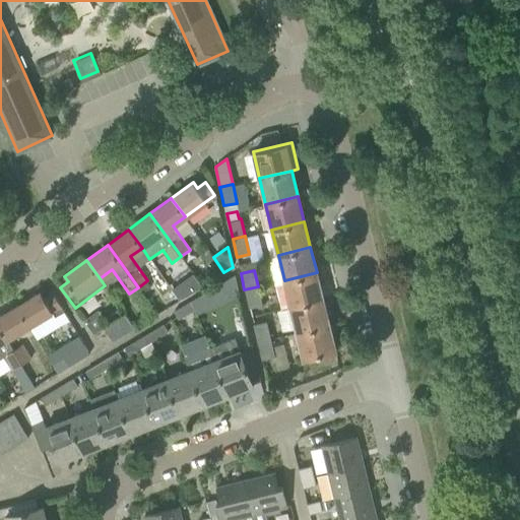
[(323,299),(317,272),(284,280),(290,306),(323,299)]
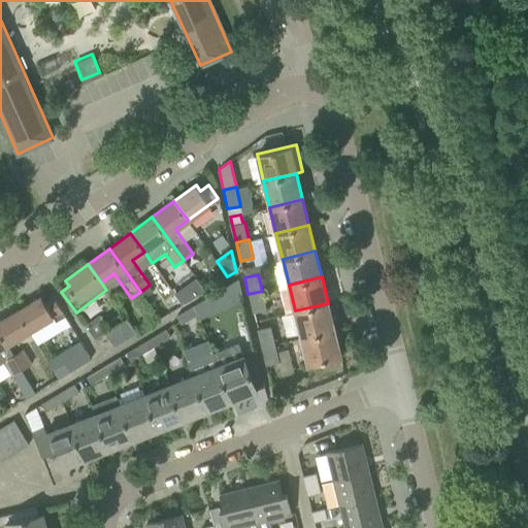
[(209,295),(193,305),(197,314),(199,319),(243,299),(240,289),(238,278),(209,295)]
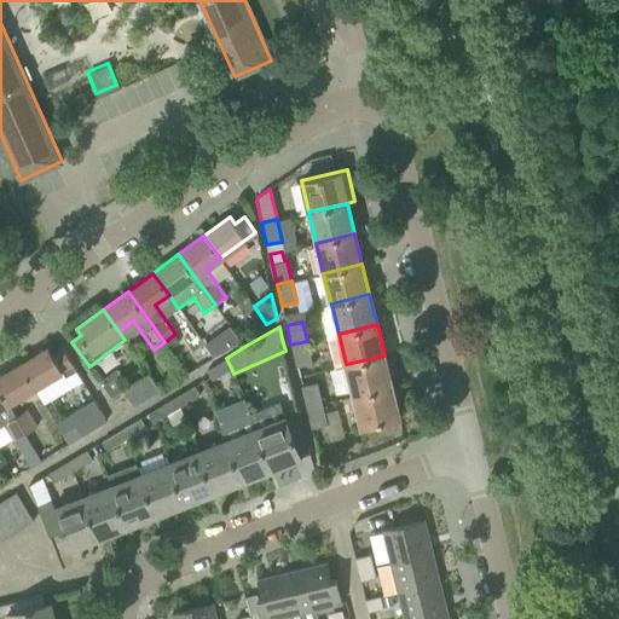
[(311,362),(307,341),(290,345),(295,365),(311,362)]
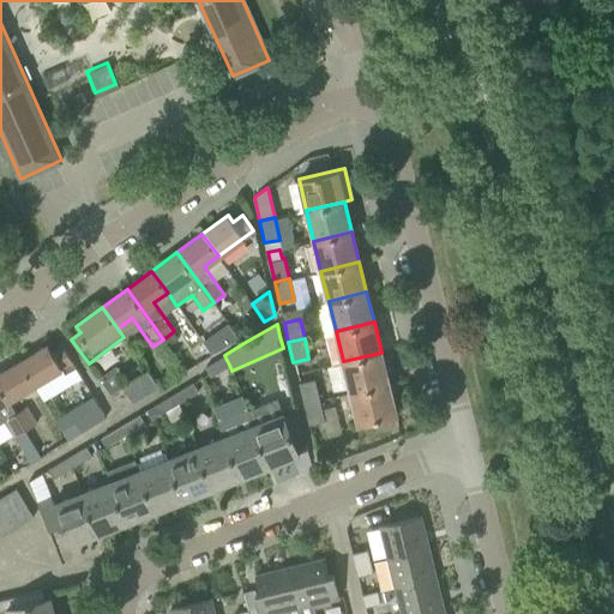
[(77,369),(72,362),(62,345),(52,351),(47,344),(20,361),(34,385),(61,368),(66,375),(77,369)]
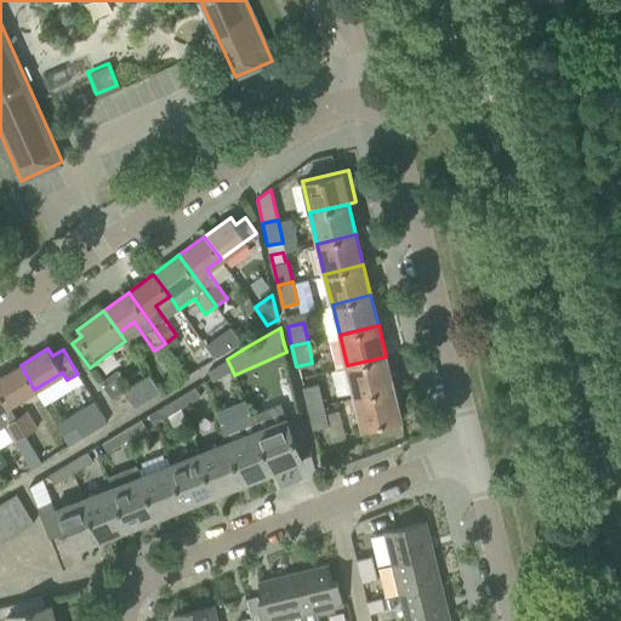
[(386,357),(347,365),(351,383),(354,397),(393,387),(386,357)]
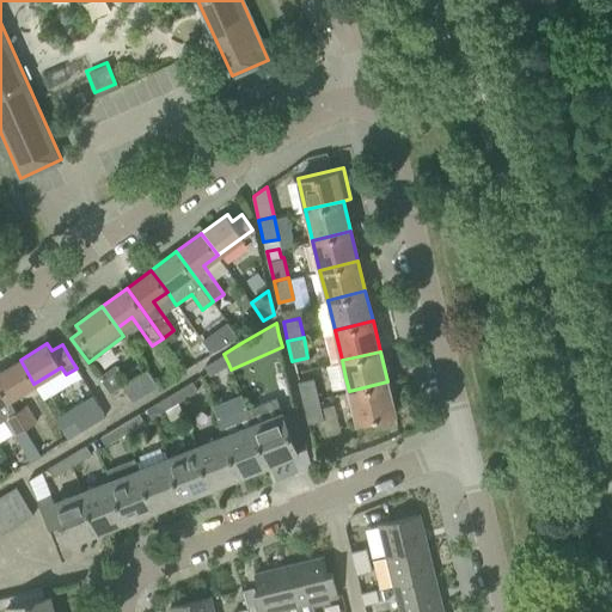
[(228,363),(224,354),(204,365),(210,374),(228,363)]
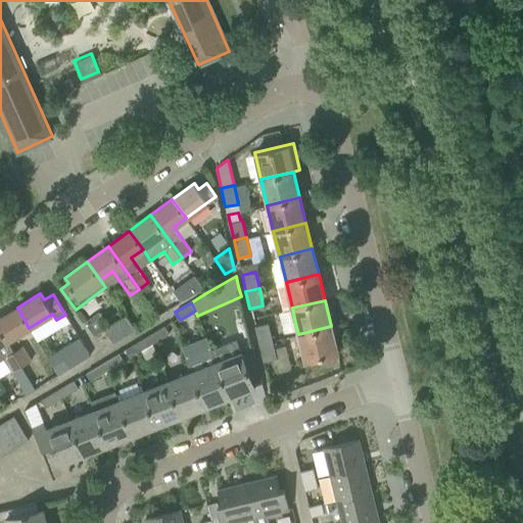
[(0,317),(0,330),(6,341),(29,328),(17,307),(0,317)]
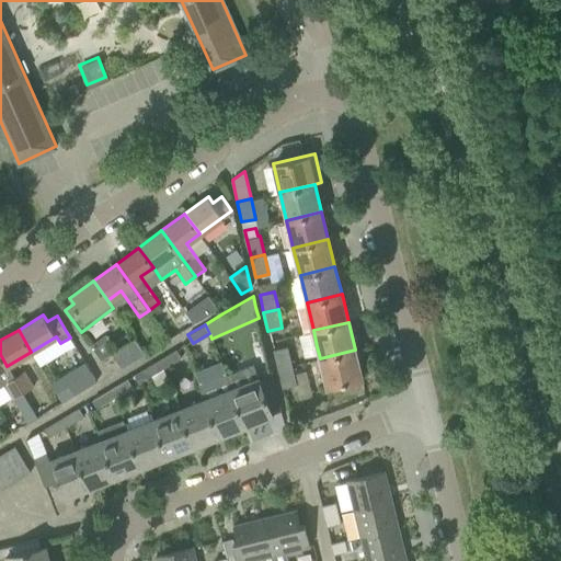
[(135,339),(111,354),(121,369),(145,355),(135,339)]
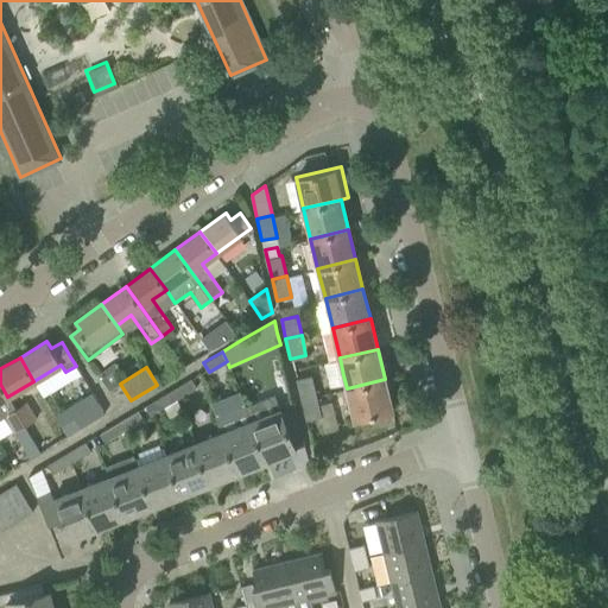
[(296,379),(301,400),(317,397),(312,375),(296,379)]
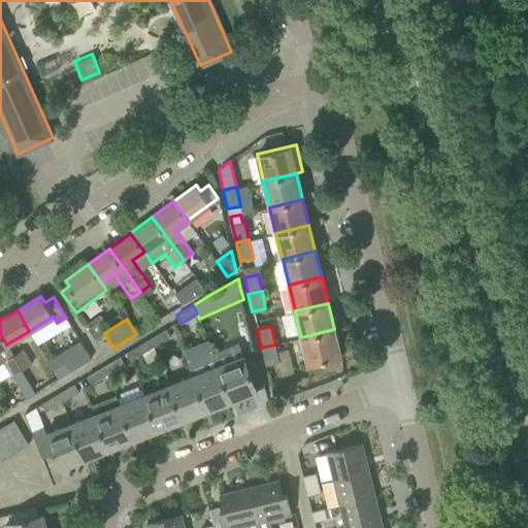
[(166,328),(149,338),(154,345),(171,335),(166,328)]
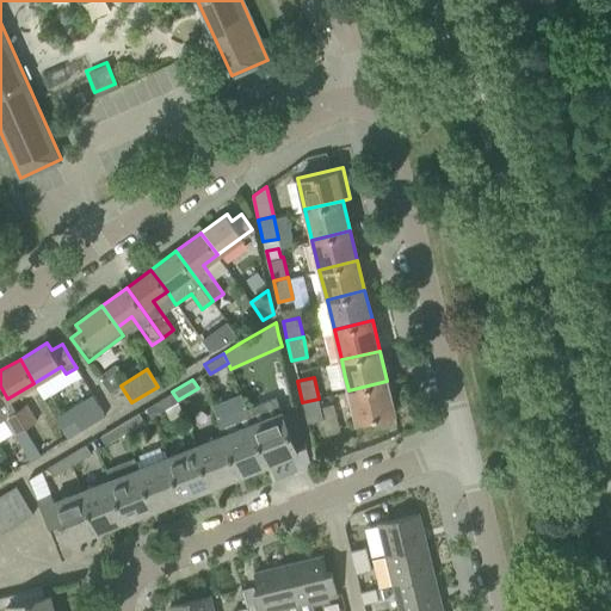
[(394,412),(387,381),(349,390),(356,421),(394,412)]
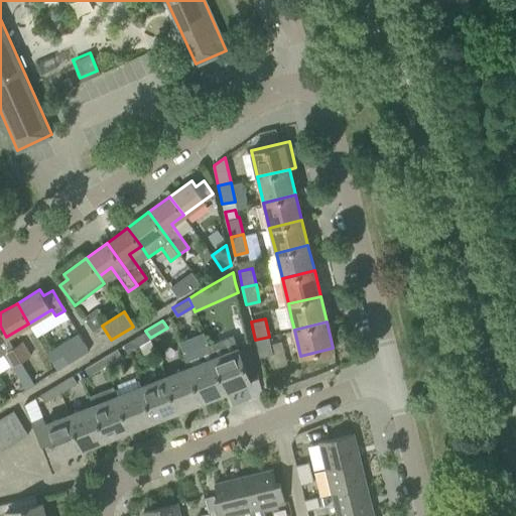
[(6,337),(0,326),(0,356),(5,353),(26,389),(34,384),(21,361),(12,346),(6,337)]
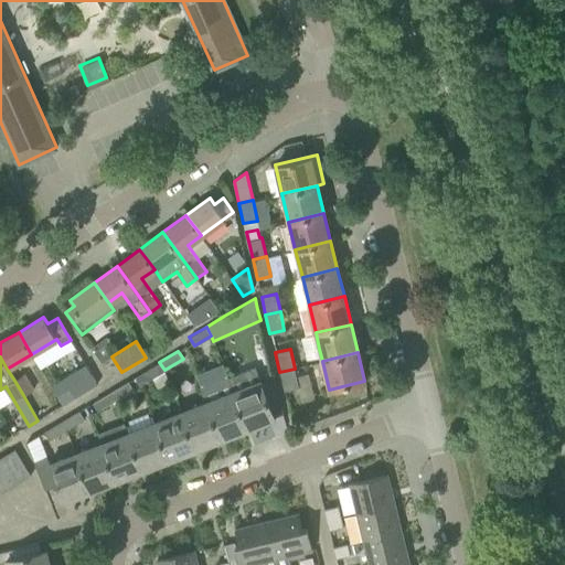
[(148,380),(164,370),(159,362),(142,372),(148,380)]
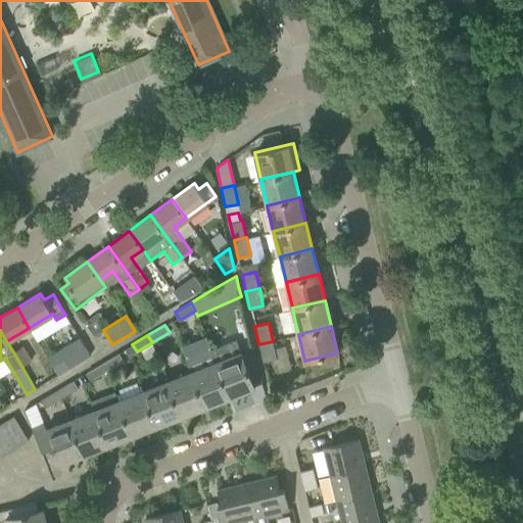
[(79,337),(47,357),(57,375),(70,367),(90,354),(85,346),(79,337)]
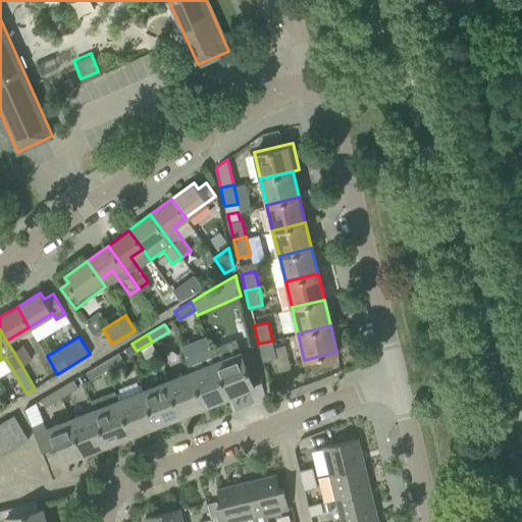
[(236,338),(211,349),(215,360),(229,396),(254,386),(253,385),(262,382),(256,363),(252,345),(240,350),(236,338)]
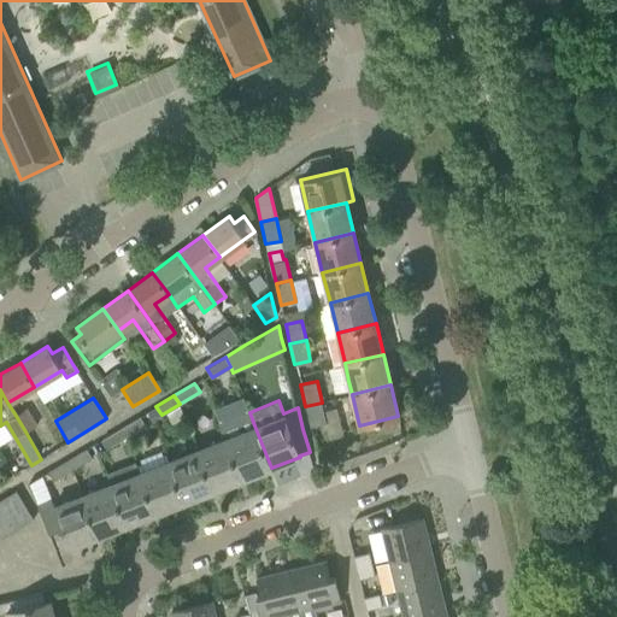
[(327,423),(322,403),(305,406),(310,428),(327,423)]
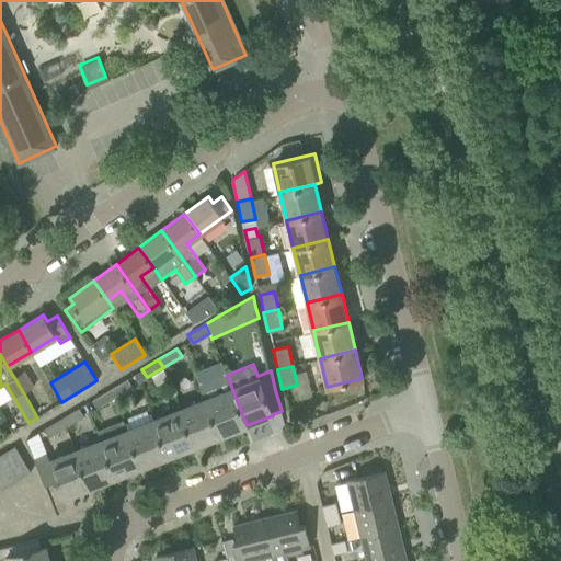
[(23,369),(13,376),(23,392),(33,386),(24,370),(23,369)]
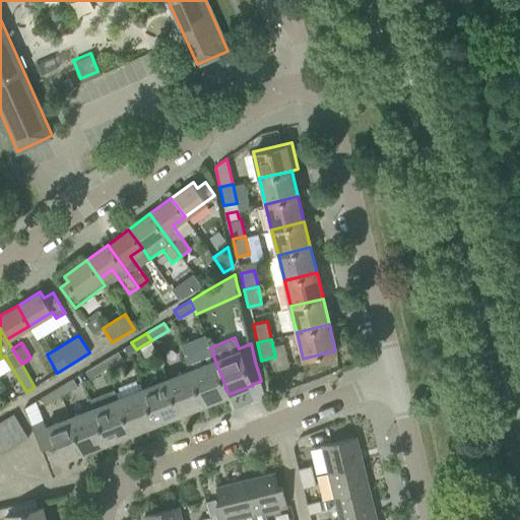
[(214,359),(210,347),(209,345),(185,355),(190,368),(204,404),(228,394),(214,359)]
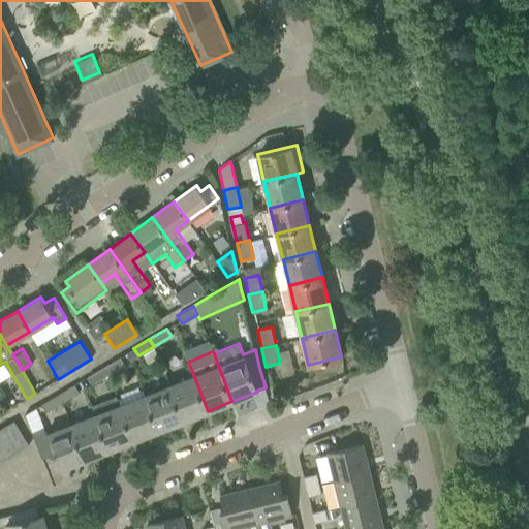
[(120,356),(103,367),(109,374),(125,365),(120,356)]
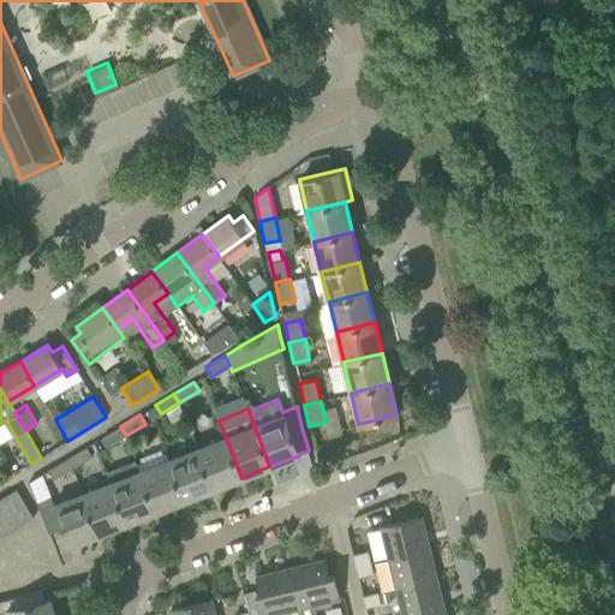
[(107,447),(126,435),(120,427),(101,437),(107,447)]
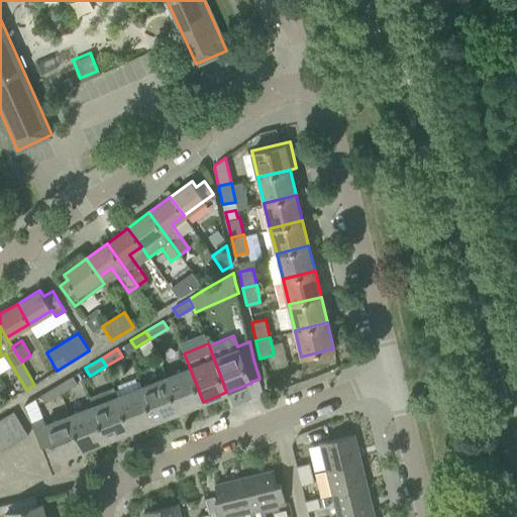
[(203,402),(189,366),(165,376),(179,411),(203,402)]
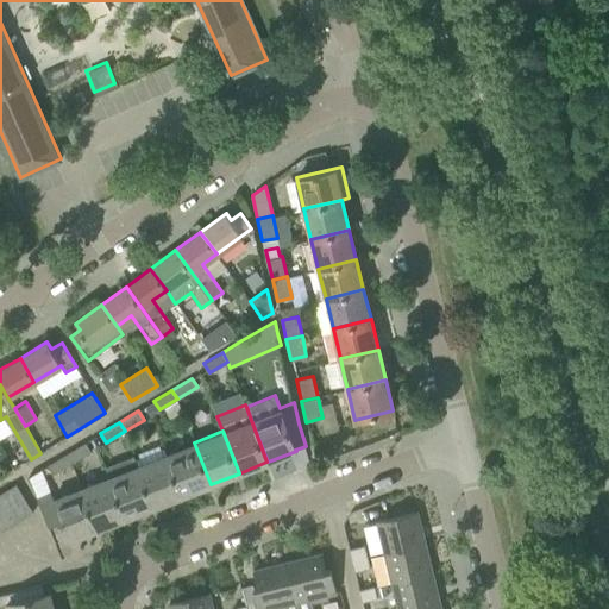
[(85,443),(67,454),(71,463),(90,452),(85,443)]
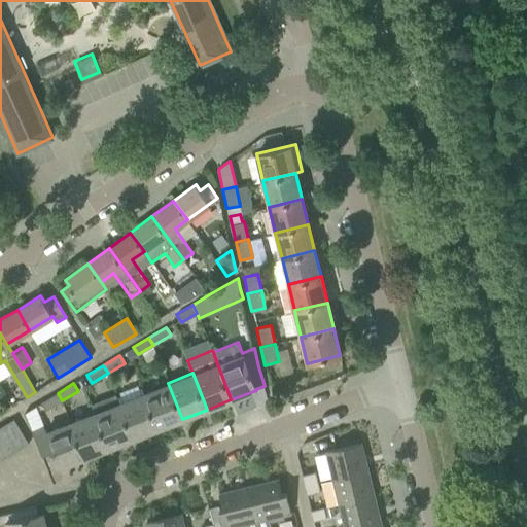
[(182,419),(168,383),(143,392),(157,429),(182,419)]
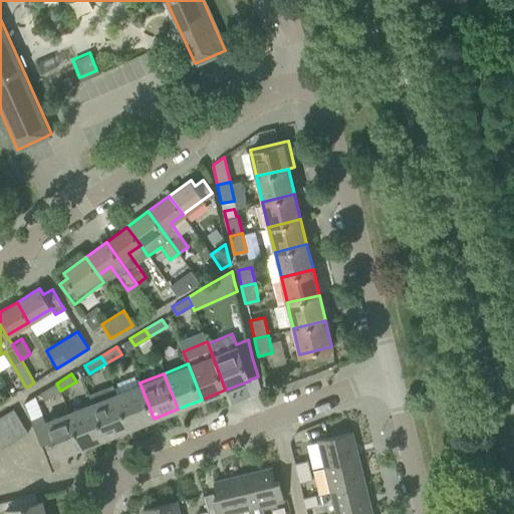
[(154,419),(140,382),(137,375),(112,384),(115,393),(130,428),(154,419)]
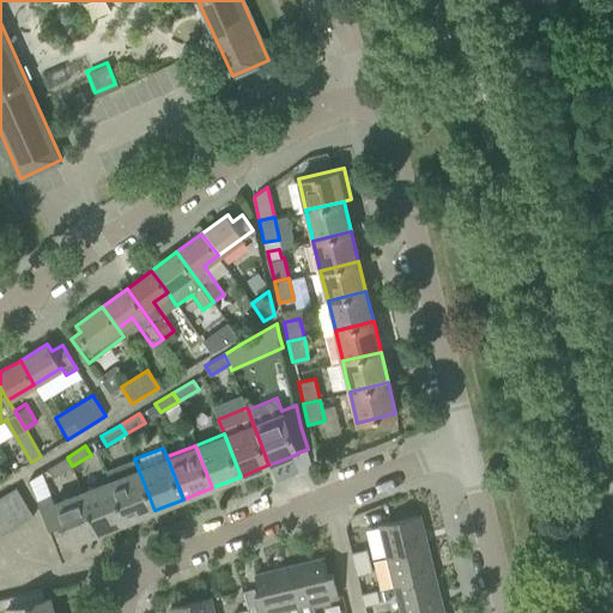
[(53,478),(72,466),(67,457),(47,468),(53,478)]
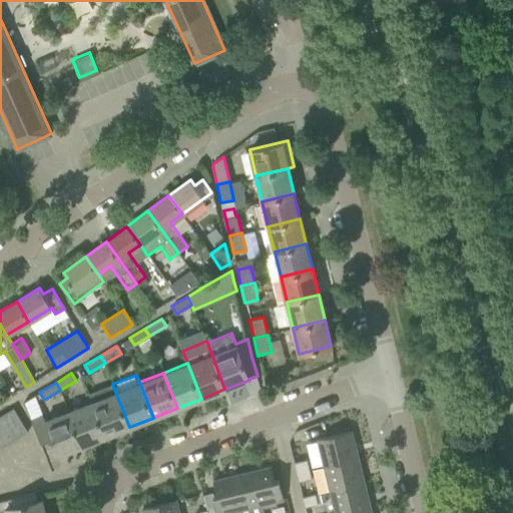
[(129,427),(115,392),(92,401),(105,436),(129,427)]
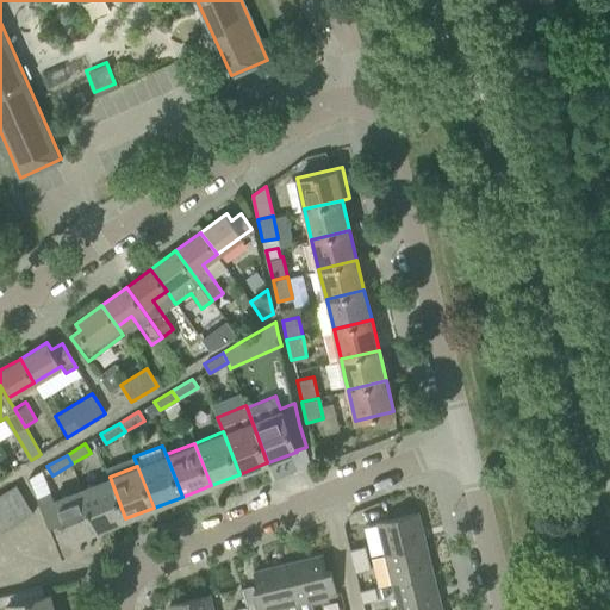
[(125,518),(110,477),(81,487),(98,530),(125,518)]
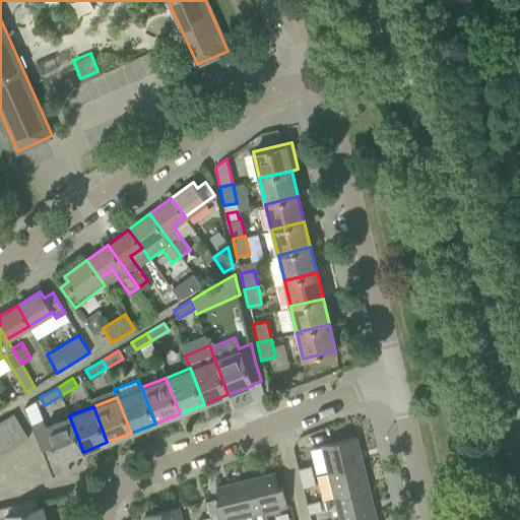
[(13,413),(3,419),(17,444),(28,438),(13,413)]
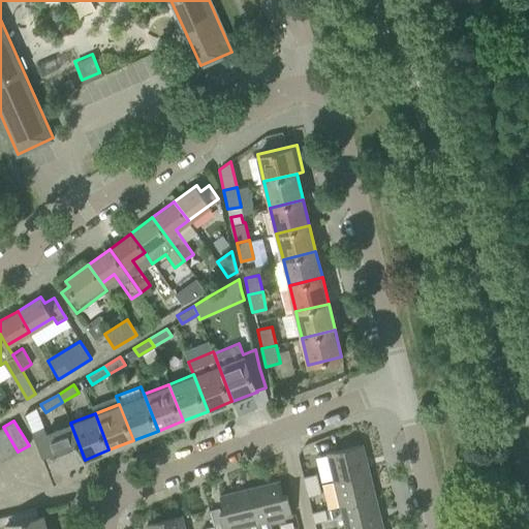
[(85,460),(70,423),(45,433),(43,428),(31,433),(41,459),(53,454),(59,469),(85,460)]
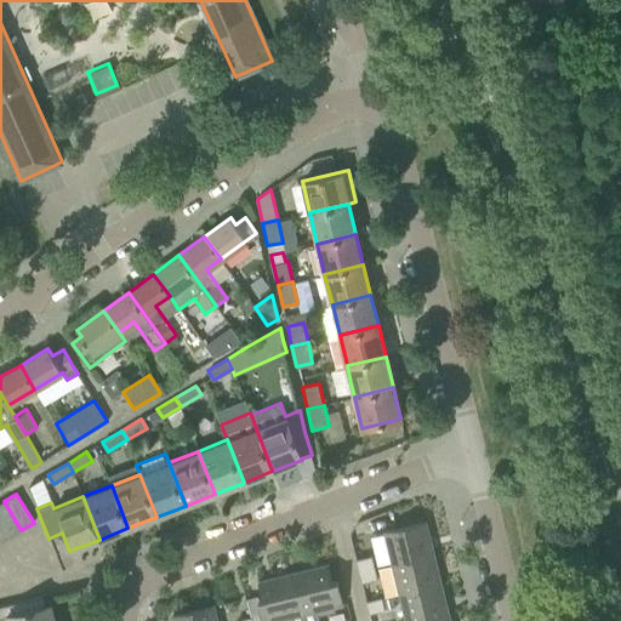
[(21,530),(4,501),(0,503),(0,523),(9,539),(21,530)]
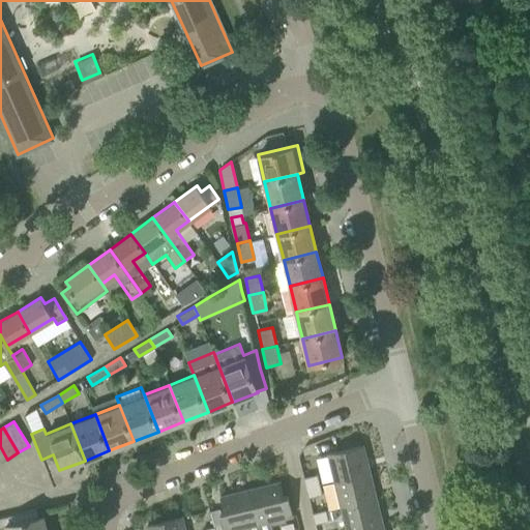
[(362,445),(327,453),(334,480),(369,472),(362,445)]
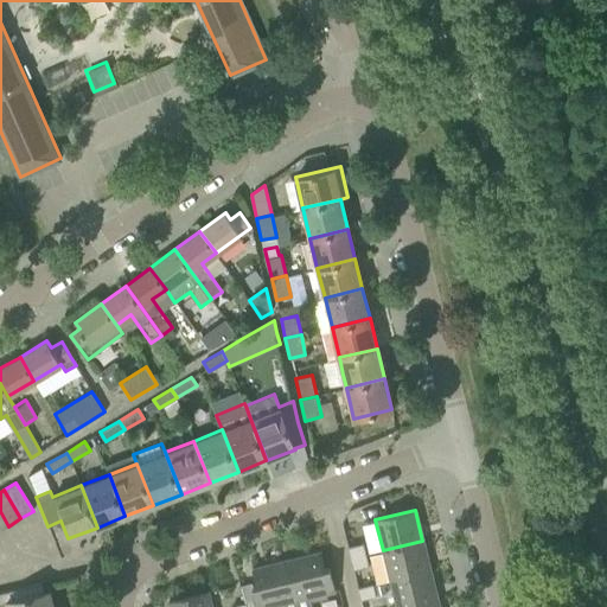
[(430,570),(422,541),(383,550),(390,580),(430,570)]
